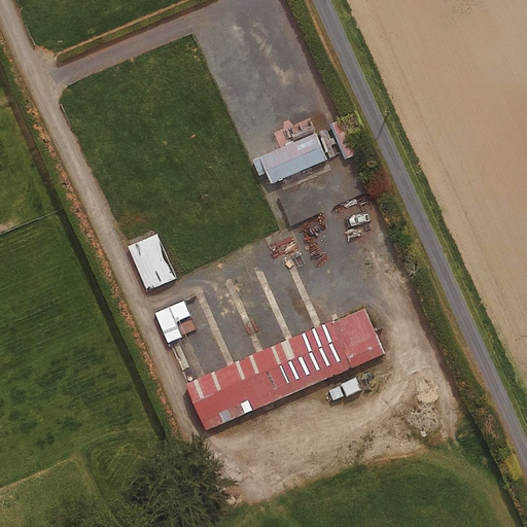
[(326,157),(314,131),(259,153),(271,181),(326,157)]
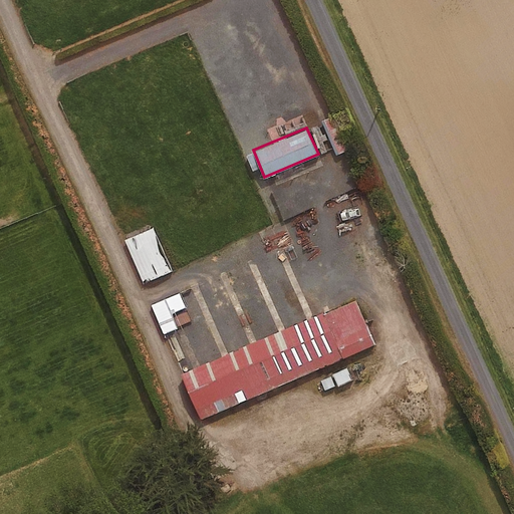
[(171,269),(152,226),(124,238),(144,281),(171,269)]
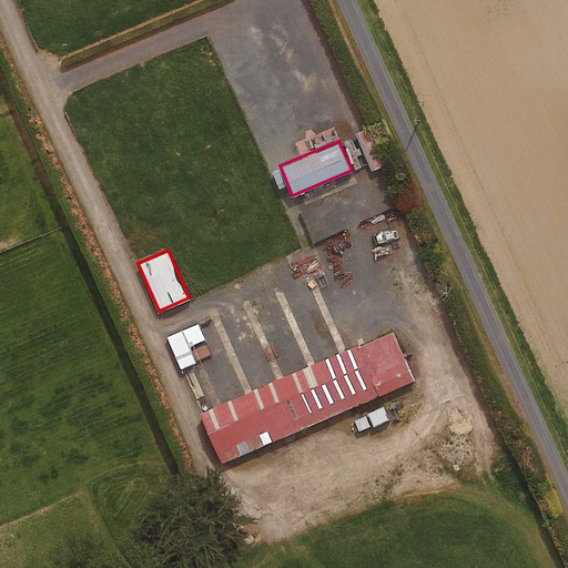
[(204,337),(198,323),(168,335),(180,367),(194,362),(188,344),(204,337)]
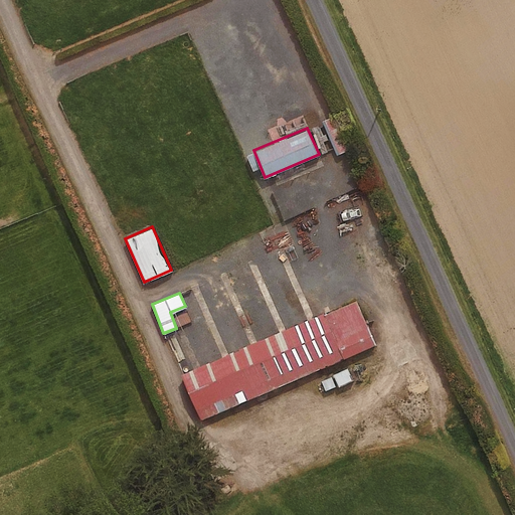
[(182,372),(201,417),(374,343),(355,298),(182,372)]
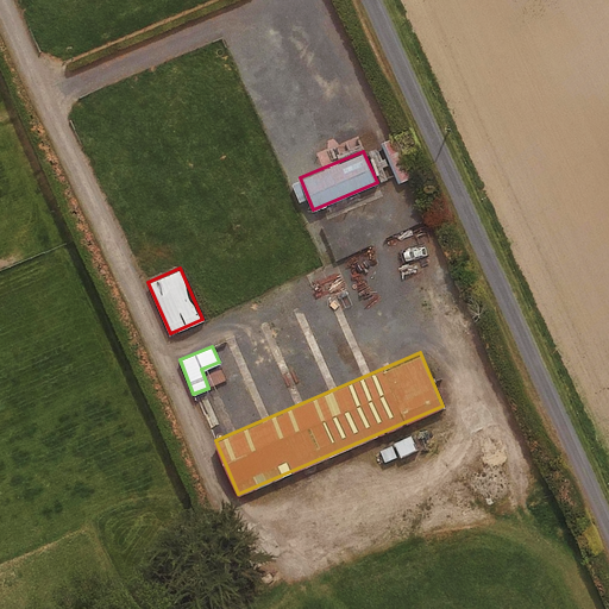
[(449,419),(378,449),(385,464),(456,434),(449,419)]
